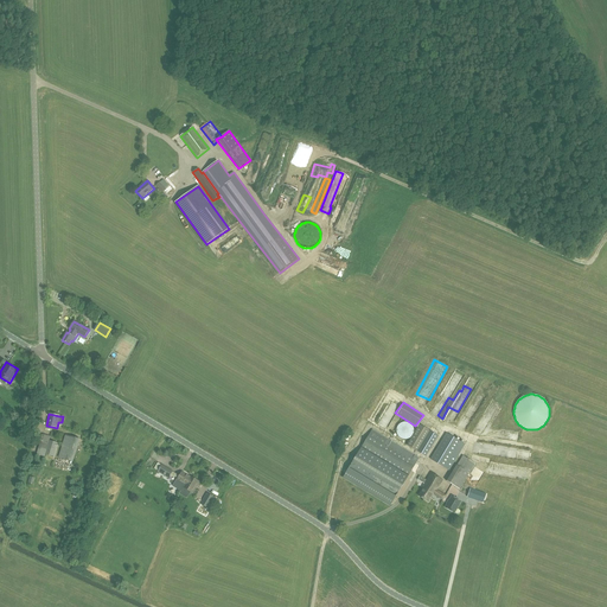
[(401,439),(402,439),(403,439),(404,439),(406,440),(407,439),(408,439),(409,439),(409,438),(410,438),(411,436),(413,435),(413,434),(414,433),(414,432),(414,430),(414,429),(413,428),(413,427),(413,426),(411,425),(410,425),(409,423),(408,423),(408,422),(407,422),(406,422),(404,422),(403,422),(402,422),(401,423),(400,423),(400,425),(398,425),(398,426),(397,427),(397,428),(396,429),(396,430),(396,432),(396,433),(397,434),(397,435),(398,435),(398,436),(400,438),(401,438),(401,439)]
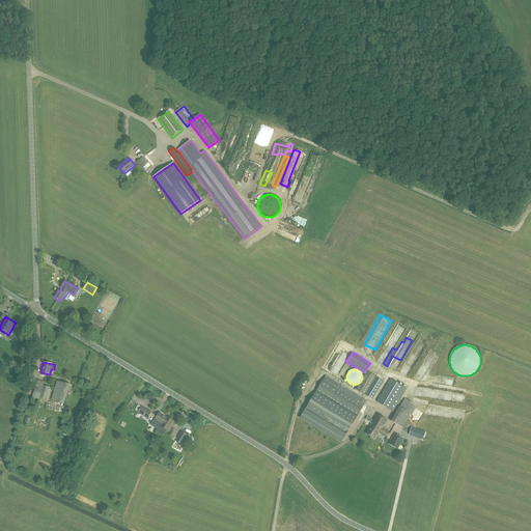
[(21,384),(25,373),(20,371),(17,382),(21,384)]
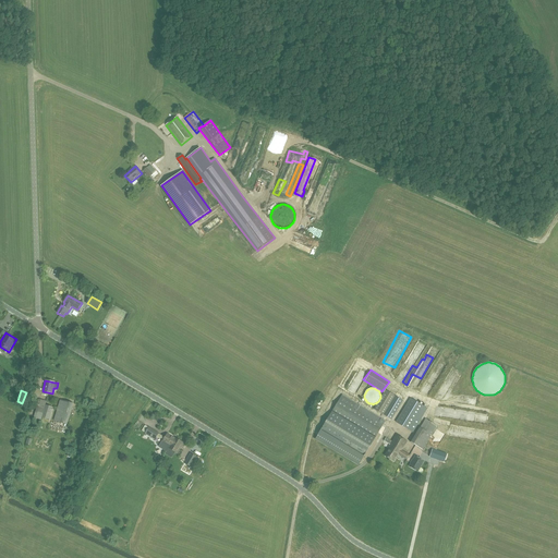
[(374,409),(384,414),(395,396),(386,390),(374,409)]
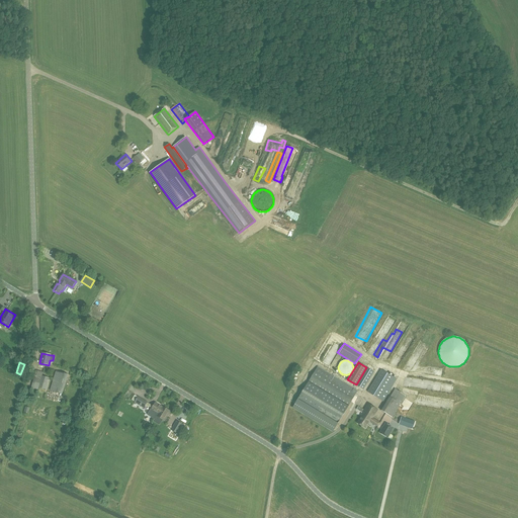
[(297,400),(293,407),(334,431),(338,424),(358,391),(318,367),(297,400)]
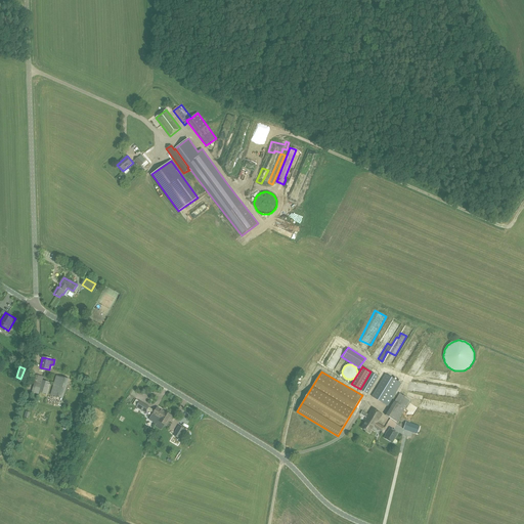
[(370,372),(360,389),(360,390),(368,394),(379,377),(370,372)]
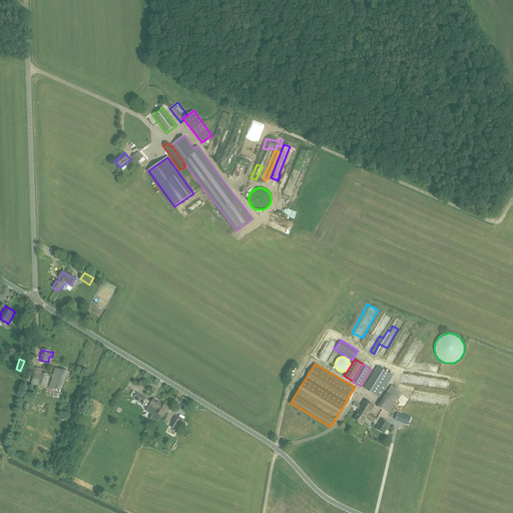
[(364,388),(380,398),(393,376),(377,366),(364,388)]
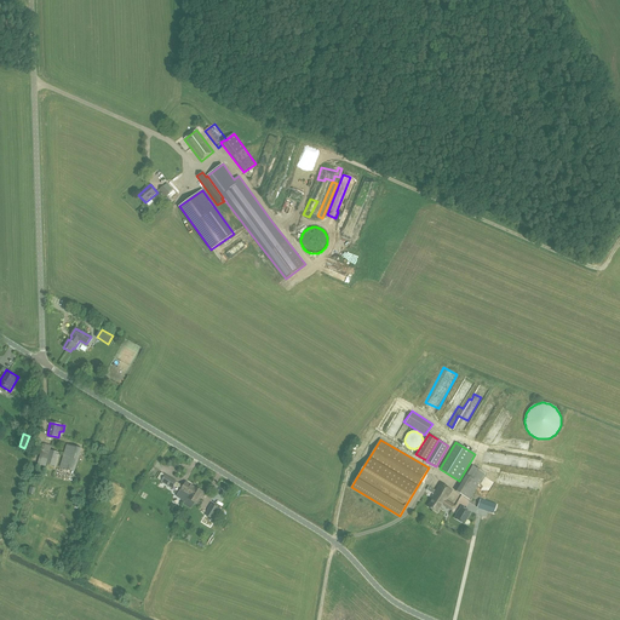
[(38,465),(44,466),(50,446),(44,445),(38,465)]
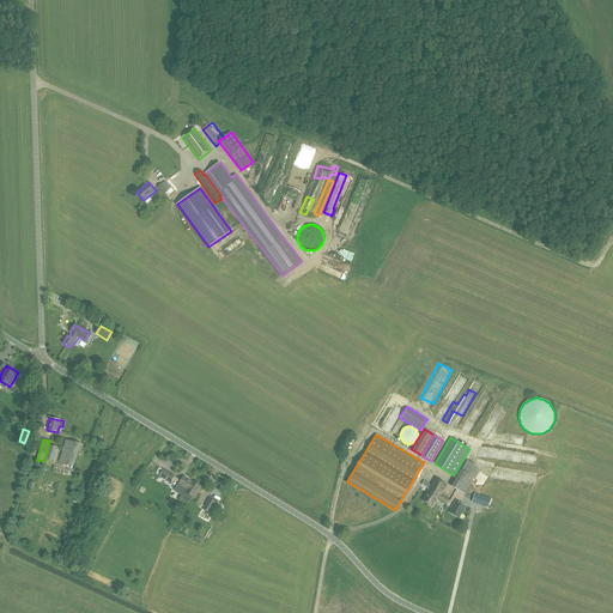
[(80,443),(66,439),(59,462),(73,467),(80,443)]
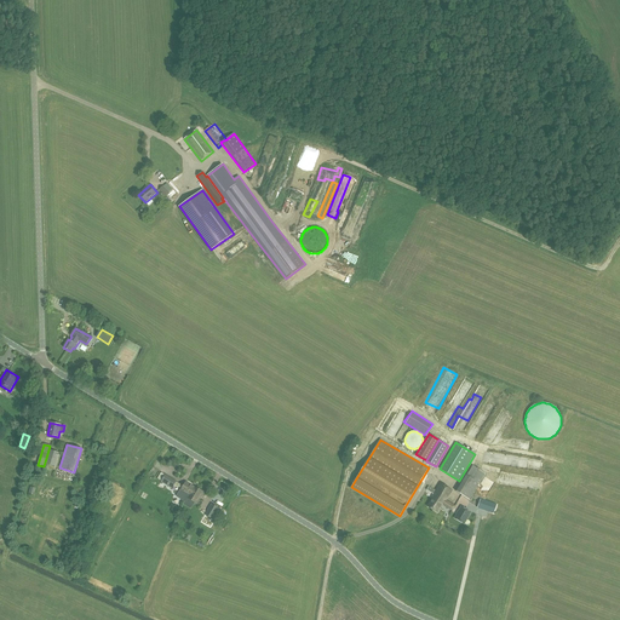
[(55,466),(59,452),(50,449),(46,464),(55,466)]
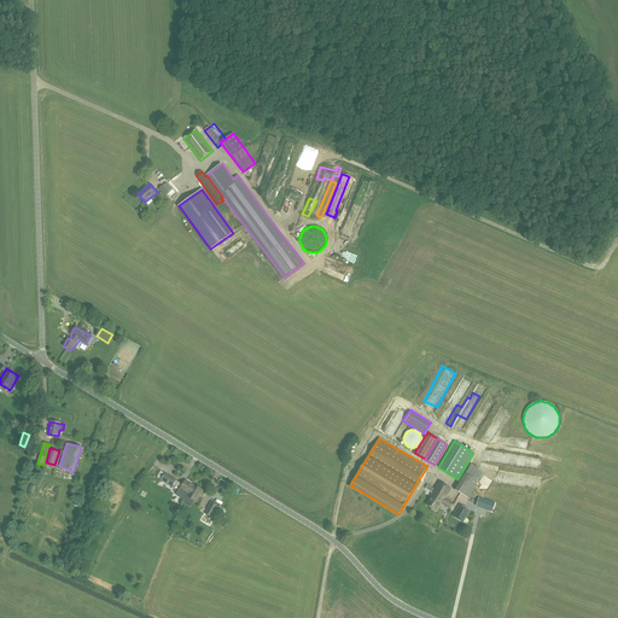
[(483,449),(482,458),(499,461),(500,453),(483,449)]
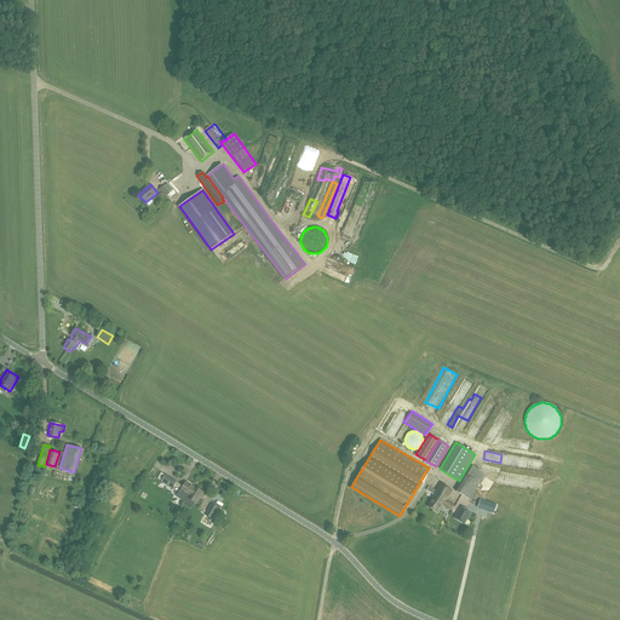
[(546,464),(507,457),(506,461),(545,469),(546,464)]
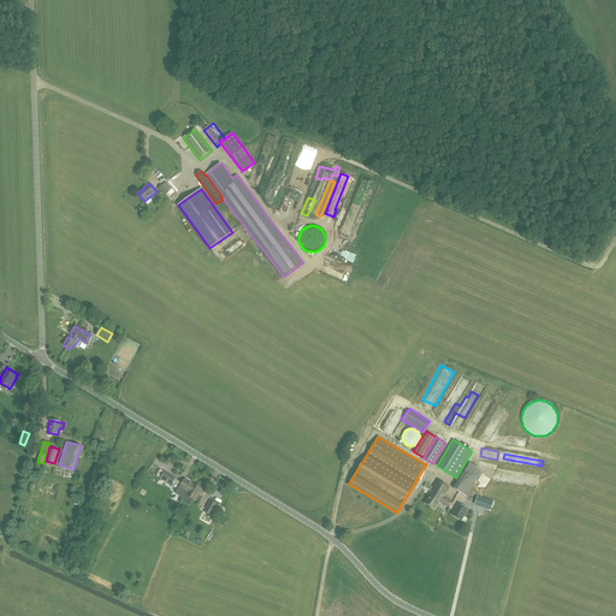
[(454,489),(467,497),(483,471),(471,462),(463,473),(463,472),(454,489)]
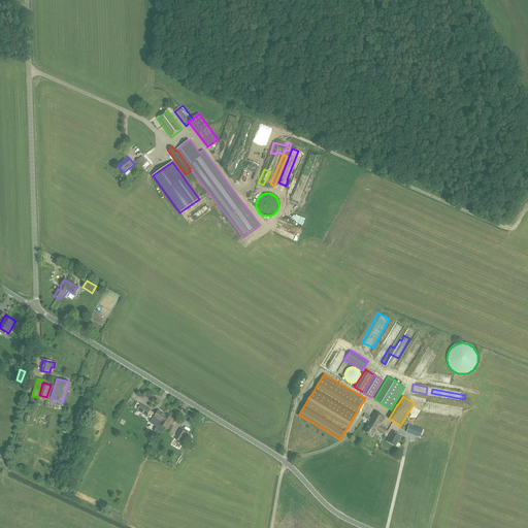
[(151,409),(141,404),(137,410),(146,416),(147,414),(150,409),(151,409)]
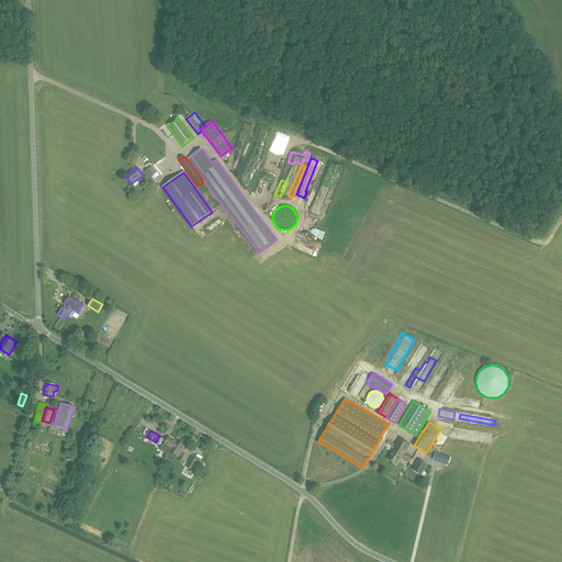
[(175,448),(178,442),(177,441),(168,437),(164,445),(160,450),(160,451),(167,454),(168,453),(169,451),(170,449),(171,449),(172,447),(175,448)]
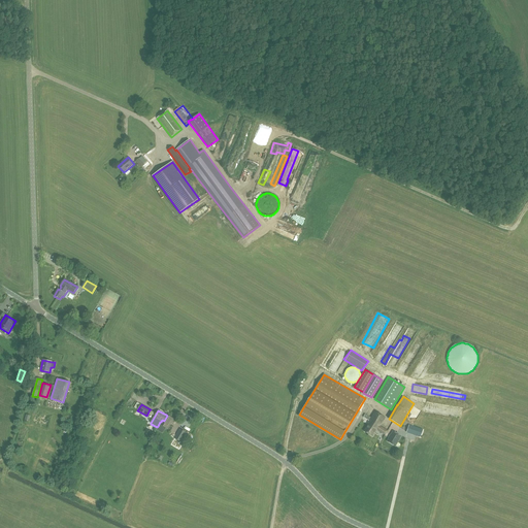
[(364,431),(368,434),(373,426),(377,428),(378,427),(380,428),(380,426),(385,418),(375,411),(371,419),(365,415),(363,418),(370,421),(364,431)]
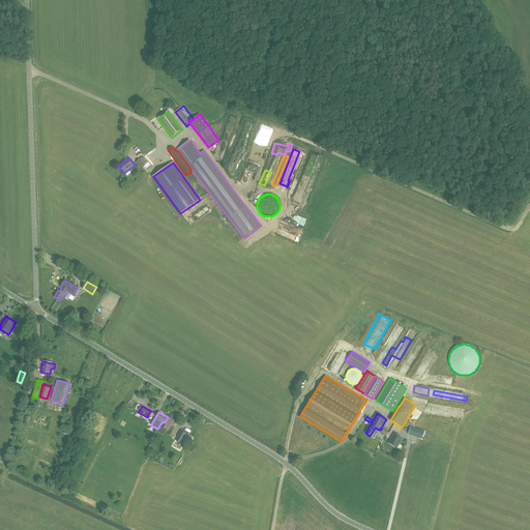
[(160,423),(158,428),(166,432),(167,430),(168,431),(174,420),(168,417),(165,422),(163,421),(162,423),(160,423)]
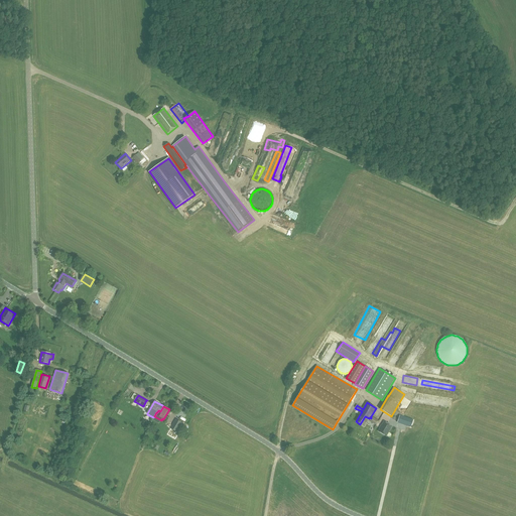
[(397,422),(399,423),(410,427),(413,419),(403,416),(400,415),(397,422)]
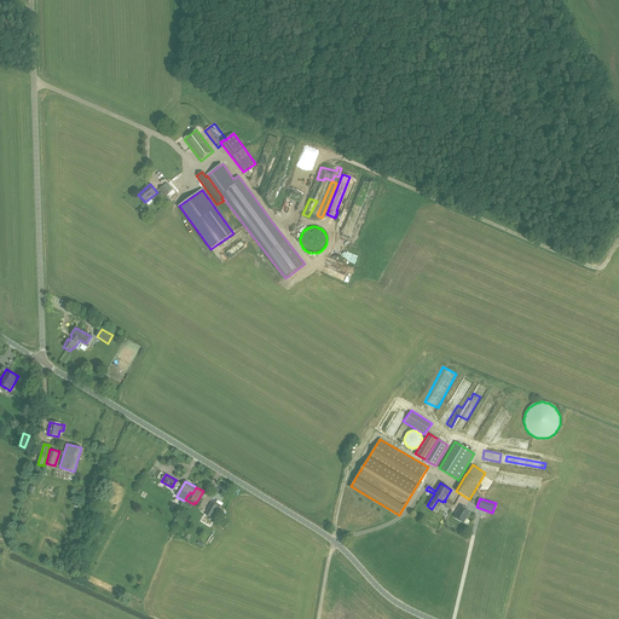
[(438,499),(432,509),(438,512),(443,504),(449,508),(452,510),(455,505),(452,504),(450,502),(445,499),(445,502),(444,501),(443,502),(438,499)]
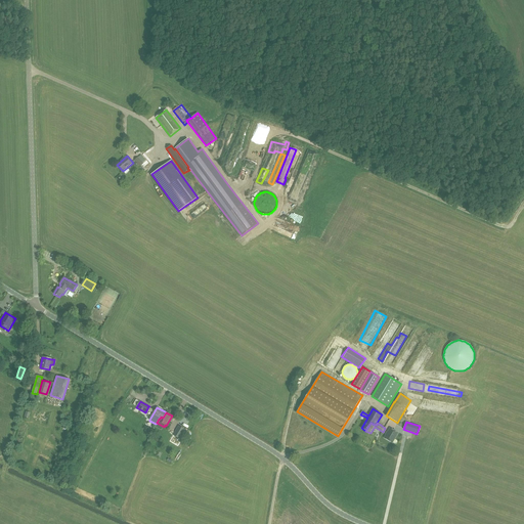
[(186,430),(179,426),(173,435),(181,439),(186,430)]
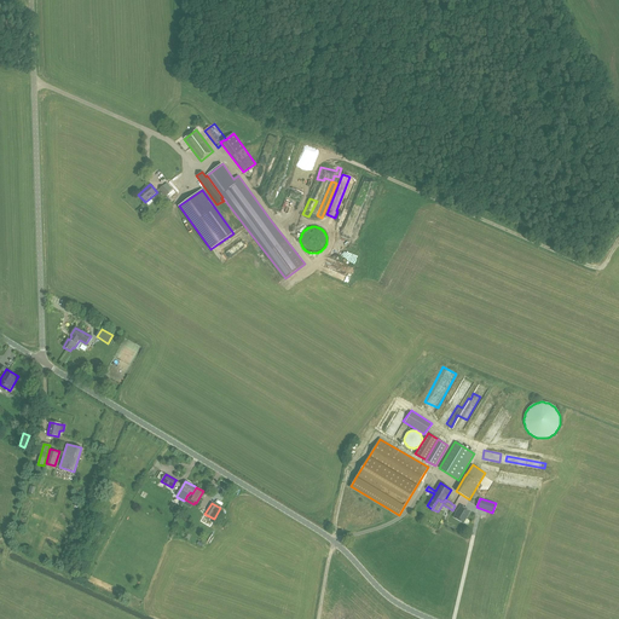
[(453,518),(463,524),(470,512),(461,507),(453,518)]
